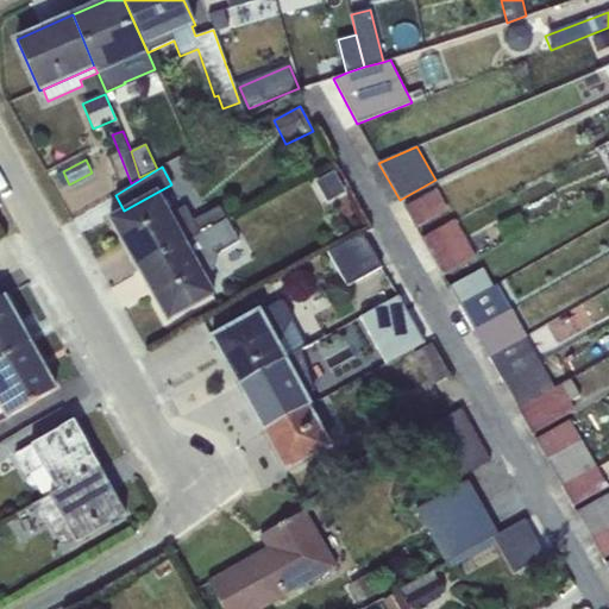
[(334,171),(316,181),(328,201),(346,192),(334,171)]
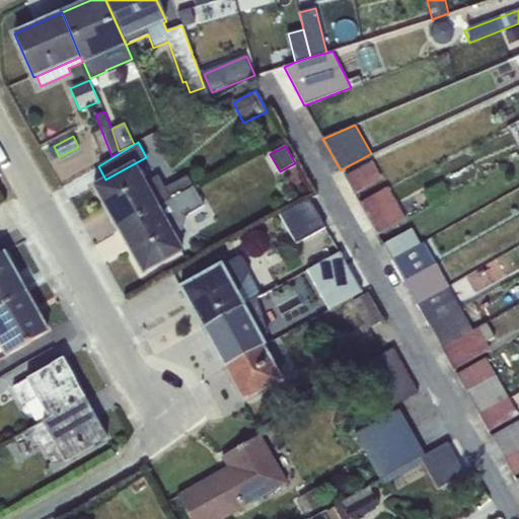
[(354,195),(382,179),(372,161),(344,176),(354,195)]
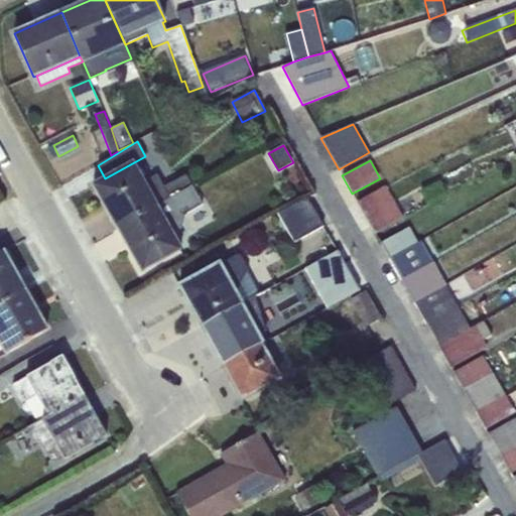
[(145,181),(134,162),(105,178),(93,185),(118,229),(192,186),(186,175),(164,187),(157,175),(145,181)]
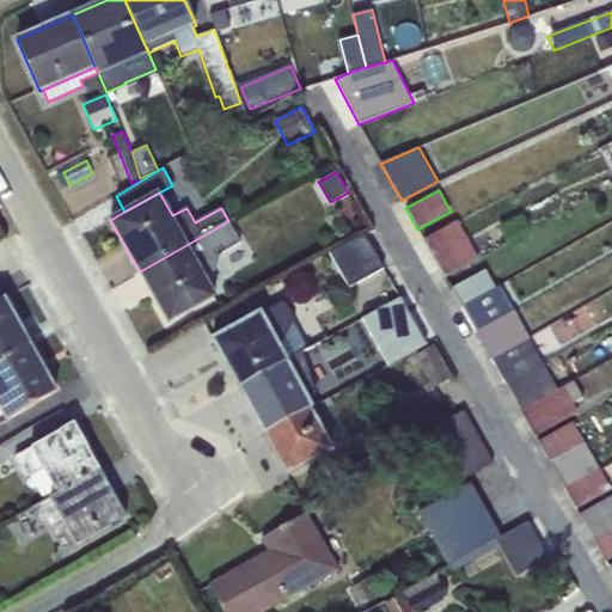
[(521,215),(501,227),(508,242),(528,230),(521,215)]
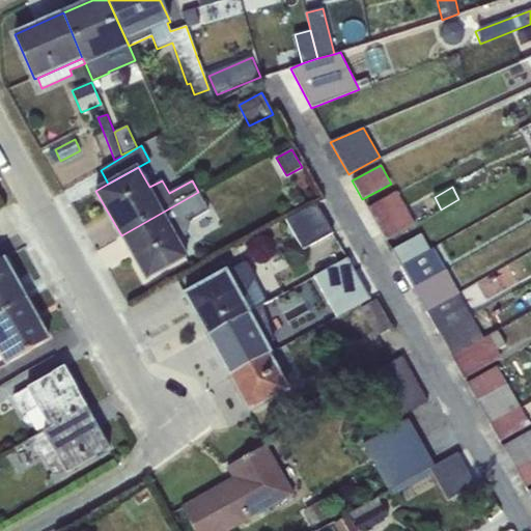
[(198,192),(121,235),(146,280),(188,256),(179,241),(187,235),(193,220),(208,211),(198,192)]
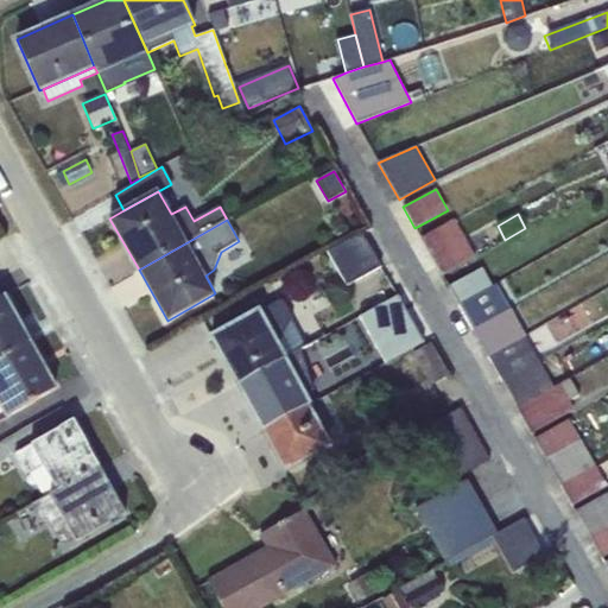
[(464,238),(455,221),(420,239),(431,257),(464,238)]
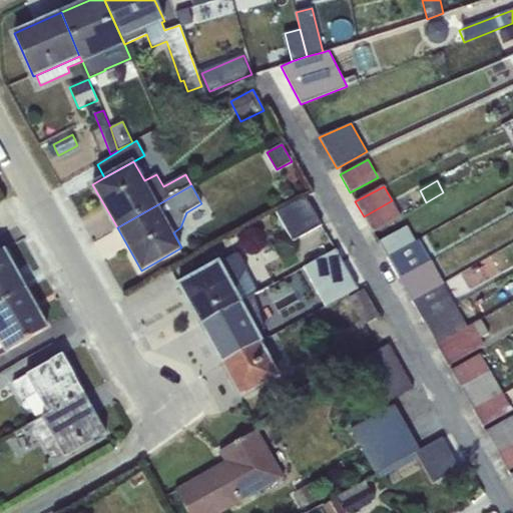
[(322,225),(306,196),(278,212),(294,240),(322,225)]
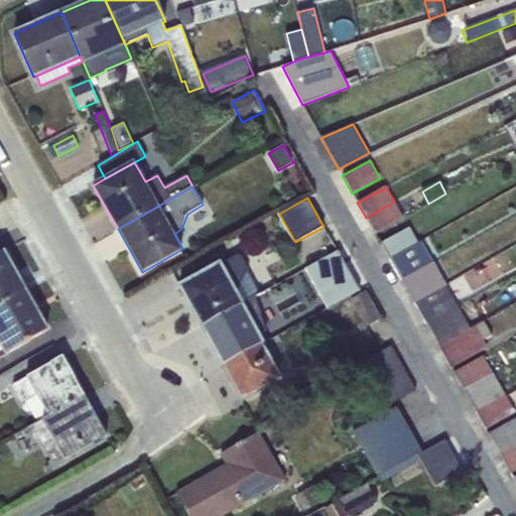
[(394,202),(366,218),(375,234),(404,218),(394,202)]
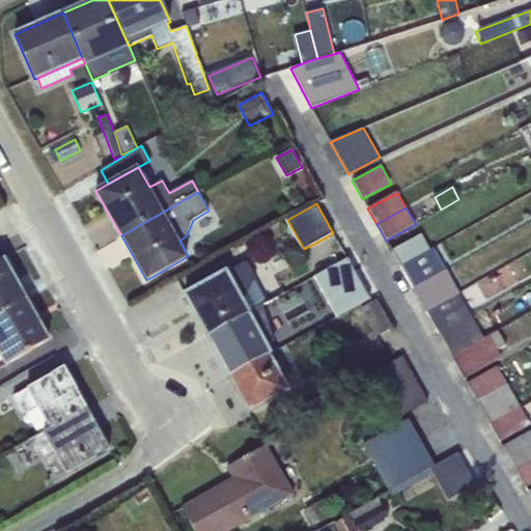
[(422,233),(391,251),(400,267),(430,249),(422,233)]
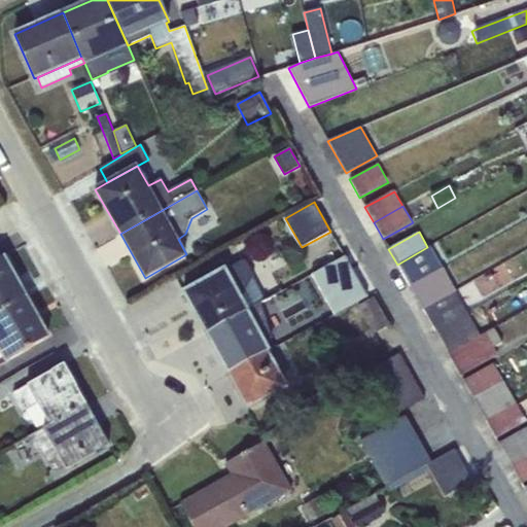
[(430,245),(427,247),(397,265),(410,286),(443,268),(430,245)]
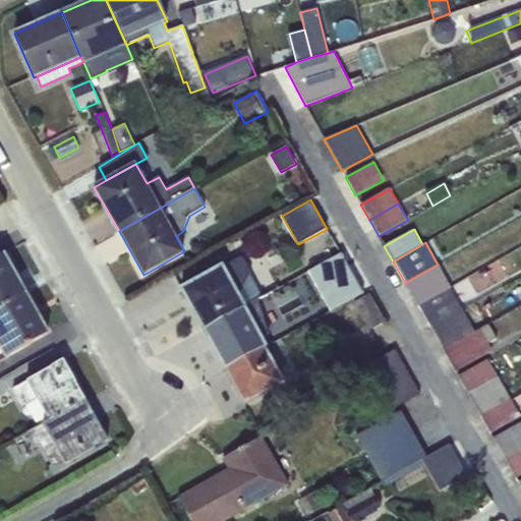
[(0,306),(25,293),(3,253),(0,254),(0,306)]
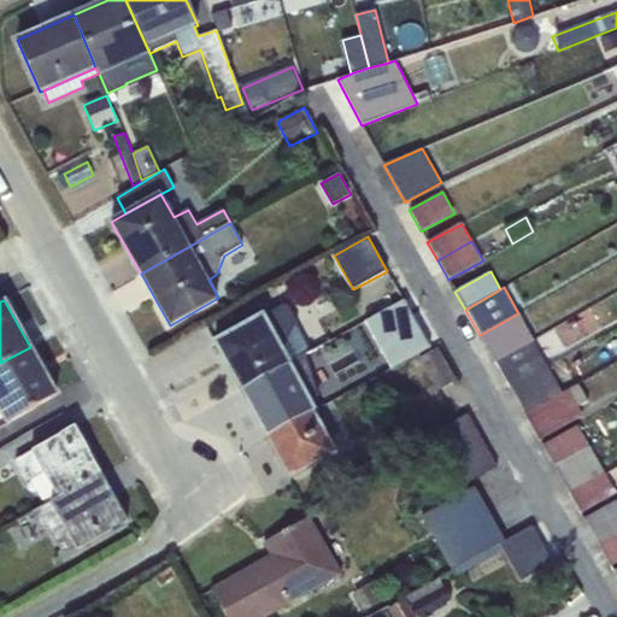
[(404,300),(365,322),(392,369),(430,346),(404,300)]
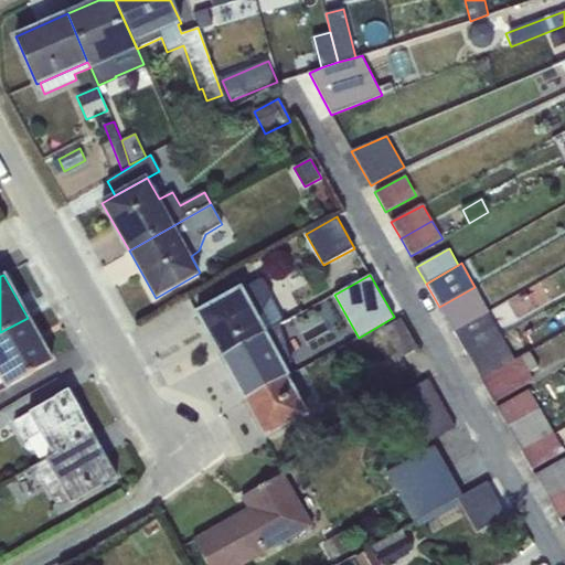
[(260,279),(196,313),(221,358),(279,326),(285,322),(272,298),(273,297),(263,280),(260,279)]
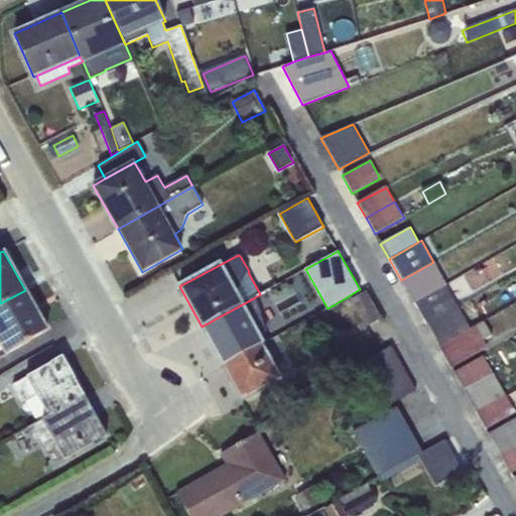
[(445,284),(433,262),(401,280),(414,302),(444,285),(445,284)]
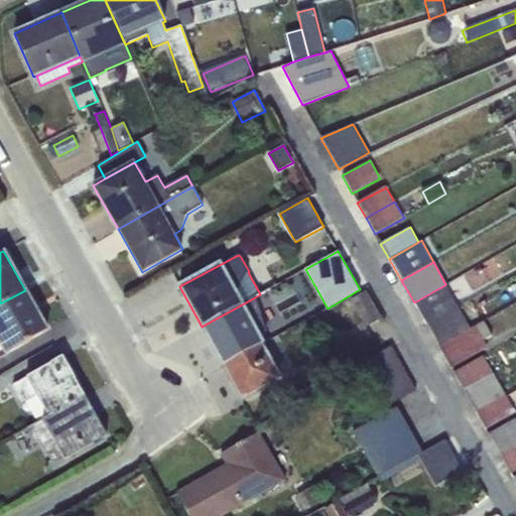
[(444,285),(414,302),(426,325),(458,306),(444,285)]
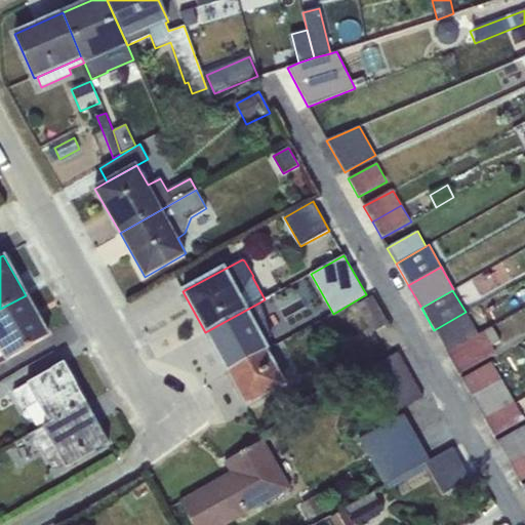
[(0,353),(4,361),(48,336),(26,295),(0,309),(0,353)]
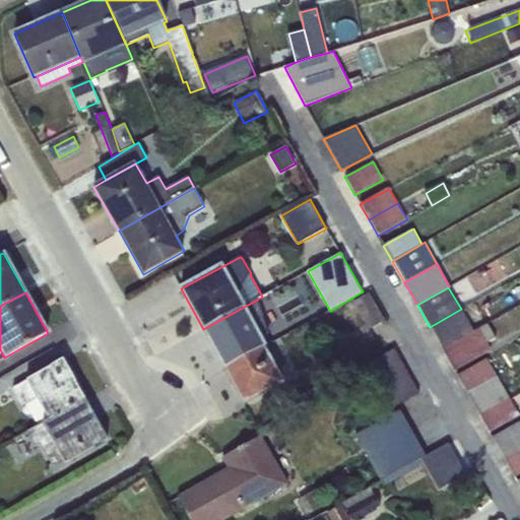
[(369,328),(384,320),(369,294),(353,302),(369,328)]
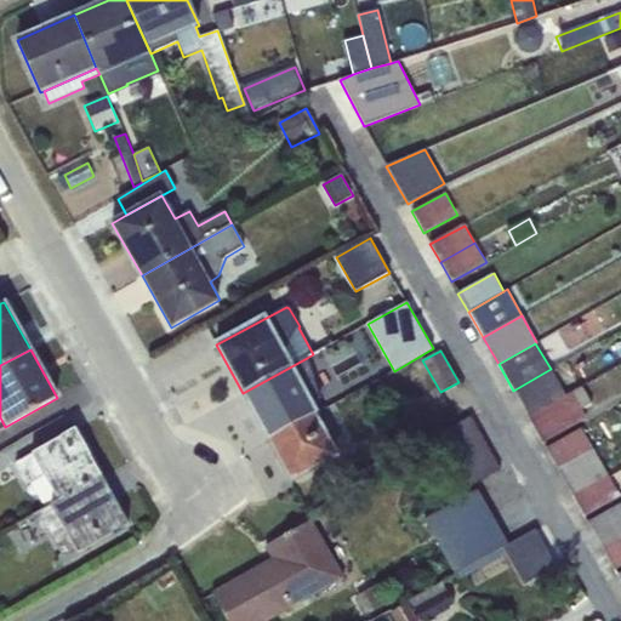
[(269,442),(317,415),(319,414),(313,403),(320,399),(307,358),(243,393),(269,442)]
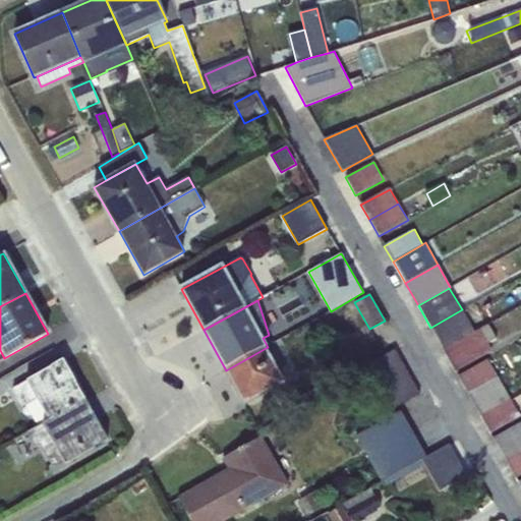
[(430,328),(443,349),(474,332),(462,309),(430,328)]
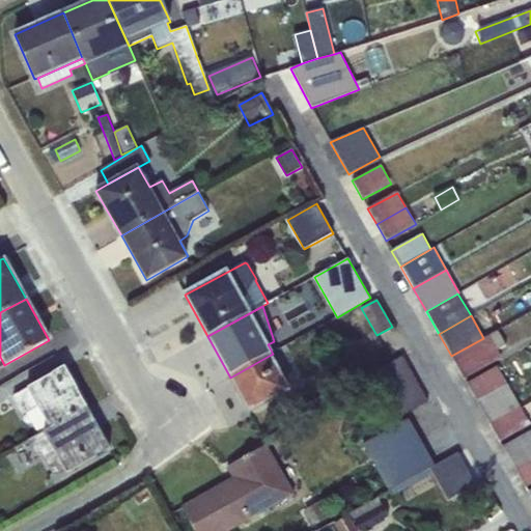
[(451,356),(465,379),(502,358),(497,350),(506,344),(498,330),(483,338),(451,356)]
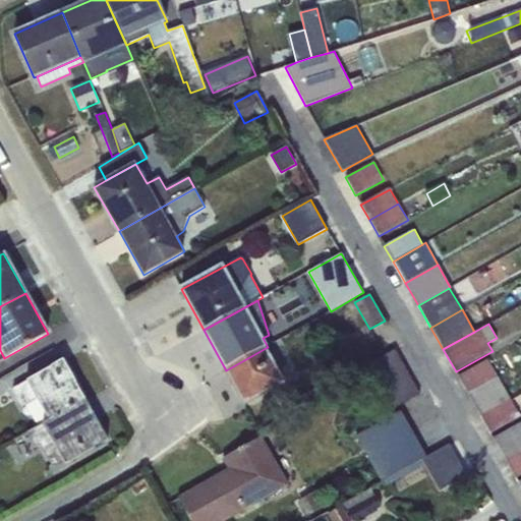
[(244,404),(284,384),(266,348),(226,370),(244,404)]
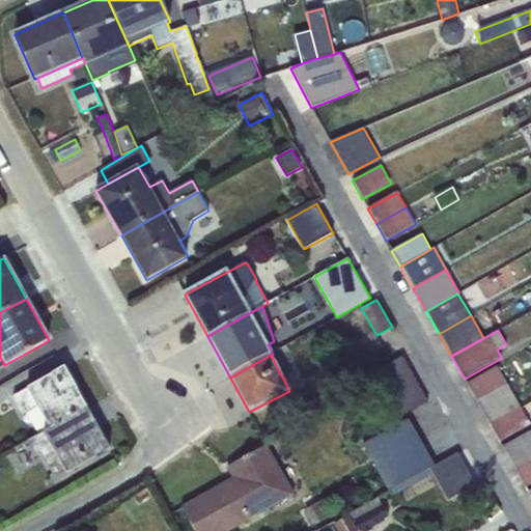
[(402,356),(380,369),(404,414),(427,401),(402,356)]
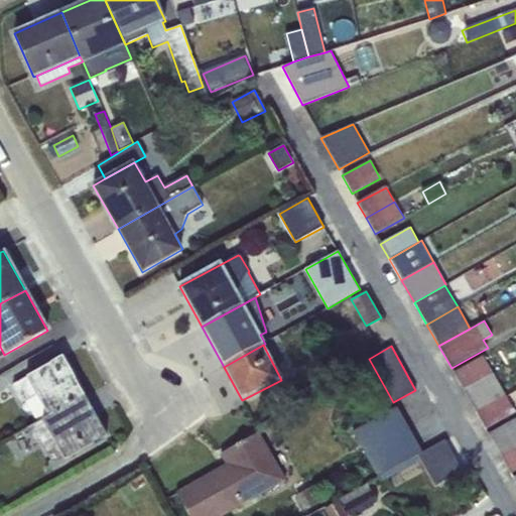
[(464,390),(493,374),(483,356),(454,373),(464,390)]
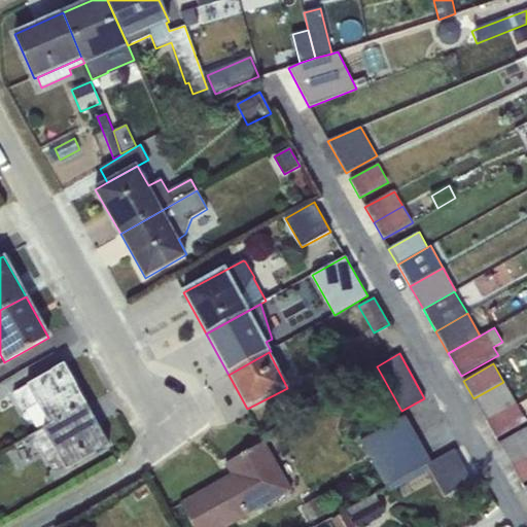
[(37,403),(49,425),(86,405),(64,364),(12,393),(23,412),(37,403)]
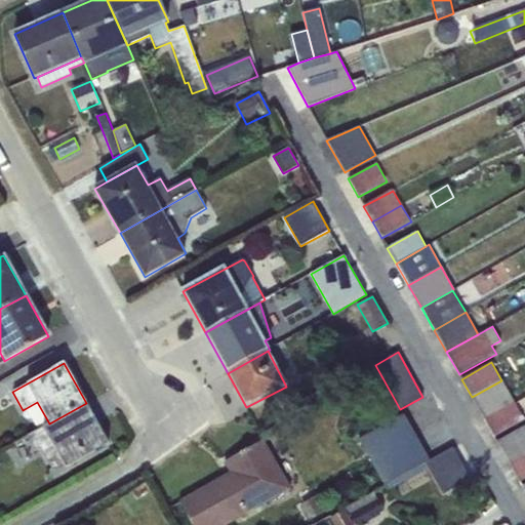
[(472,397),(484,419),(514,402),(501,380),(472,397)]
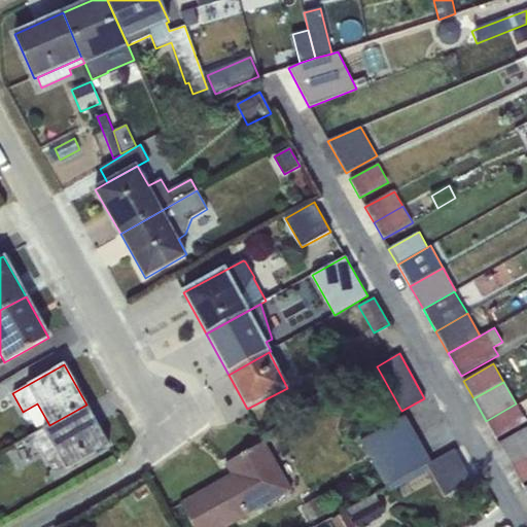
[(526,422),(516,403),(486,421),(496,438),(526,422)]
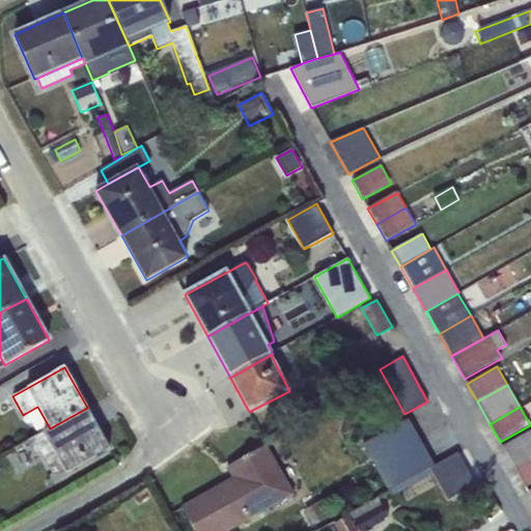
[(50,428),(27,442),(36,456),(40,453),(55,480),(110,449),(87,408),(50,428)]
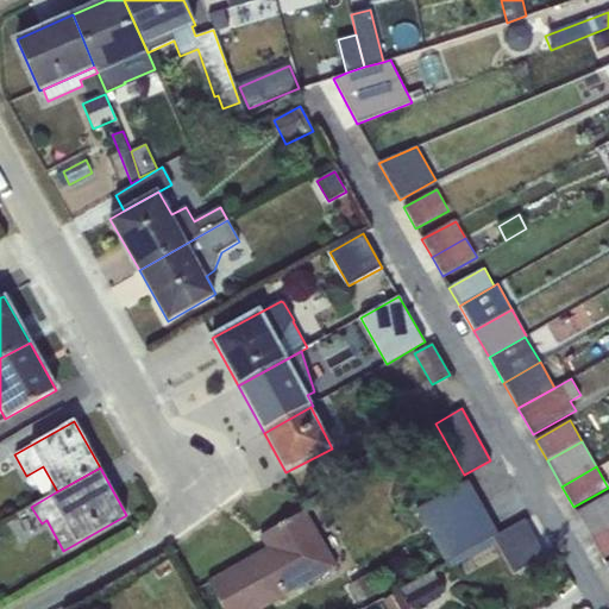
[(498,533),(468,481),(416,509),(447,563),(495,535),(498,533)]
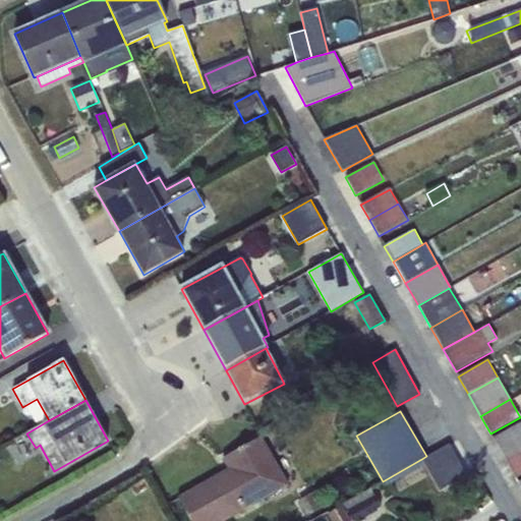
[(520,422),(493,439),(506,460),(520,451),(520,422)]
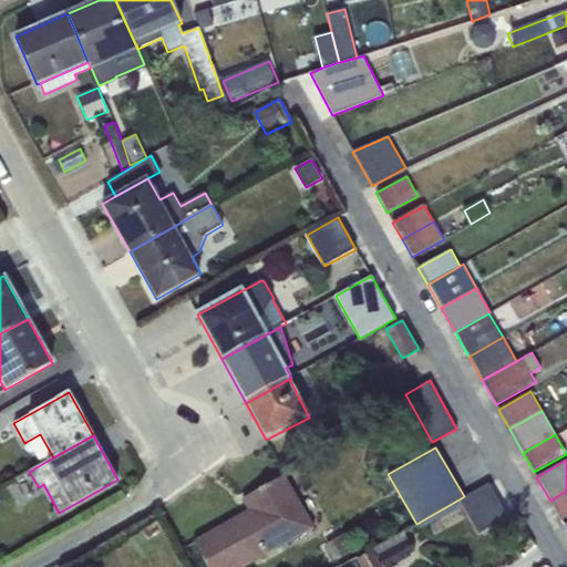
[(244,566),(313,529),(284,476),(244,498),(255,519),(248,524),(244,514),(194,542),(207,566),(244,566)]
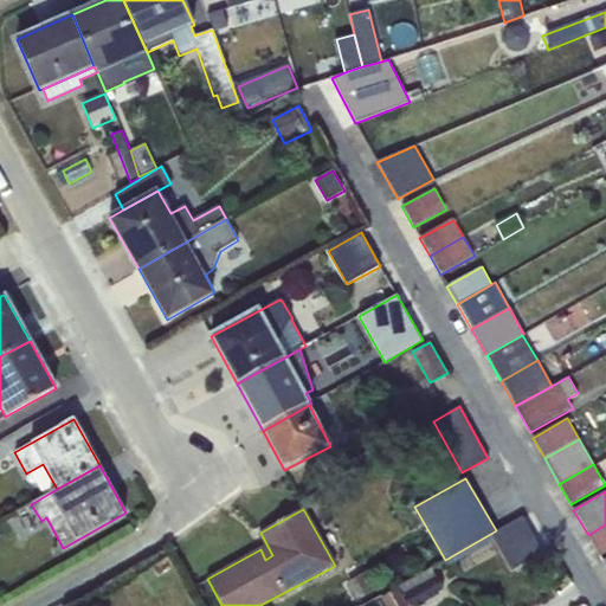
[(522,516),(496,530),(492,533),(514,571),(543,554),(522,516)]
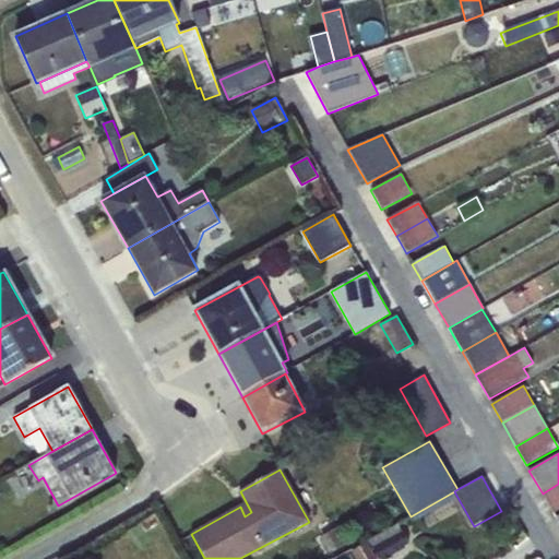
[(558,484),(543,494),(554,513),(558,509),(558,484)]
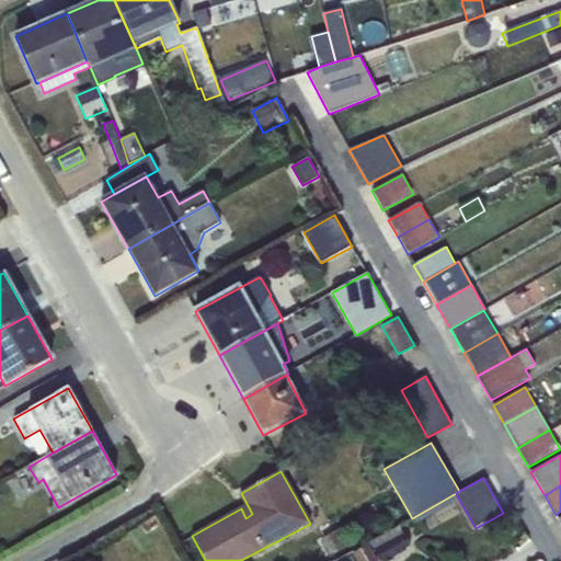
[(411,544),(401,525),(369,542),(379,560),(390,560),(393,560),(393,558),(408,550),(405,547),(411,544)]
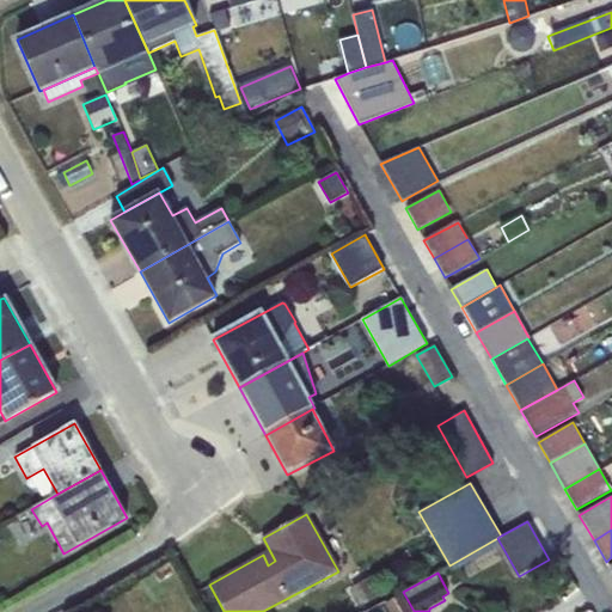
[(369,576),(350,587),(361,606),(380,595),(369,576)]
